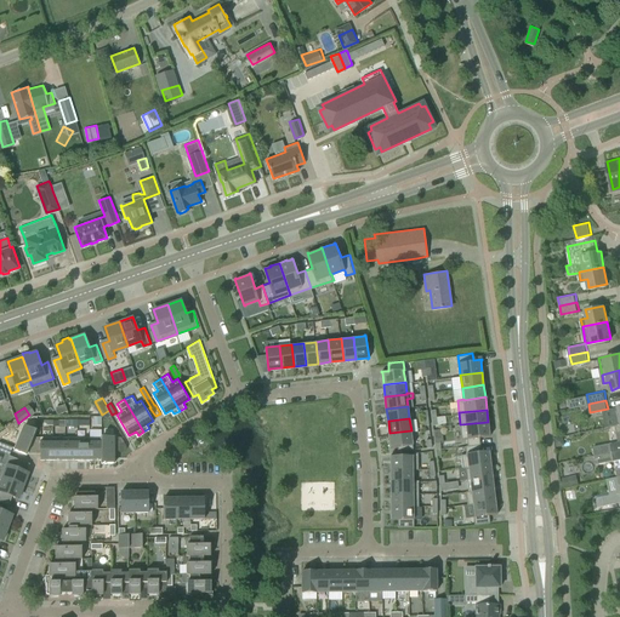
[(488,422),(460,424),(462,438),(467,436),(468,444),(468,445),(481,444),(481,435),(490,434),(490,433),(489,433),(488,422)]
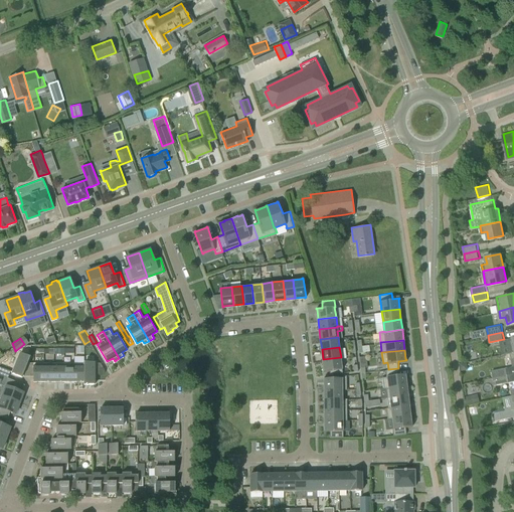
[(12,371),(22,375),(24,372),(31,374),(31,362),(28,362),(30,355),(27,354),(27,352),(23,352),(20,351),(18,356),(17,356),(15,361),(16,362),(12,371)]
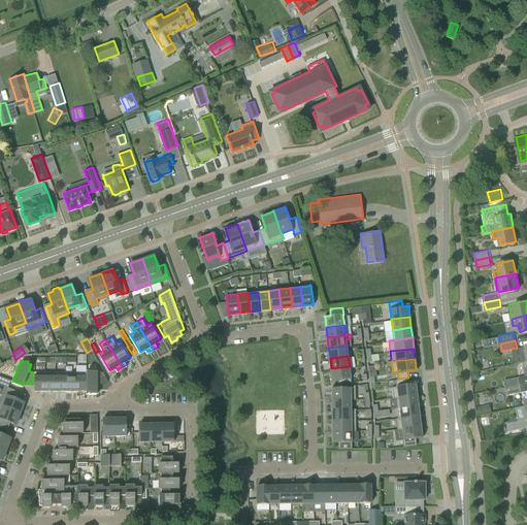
[(351,376),(350,366),(331,368),(332,379),(331,379),(331,380),(338,379),(338,383),(352,381),(352,376),(351,376)]
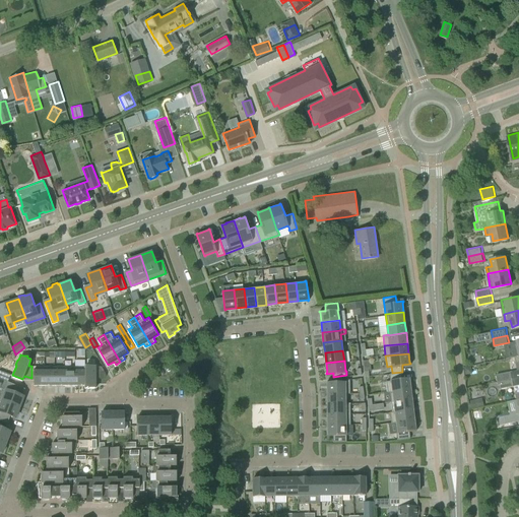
[(35,383),(45,383),(45,365),(35,365),(35,383)]
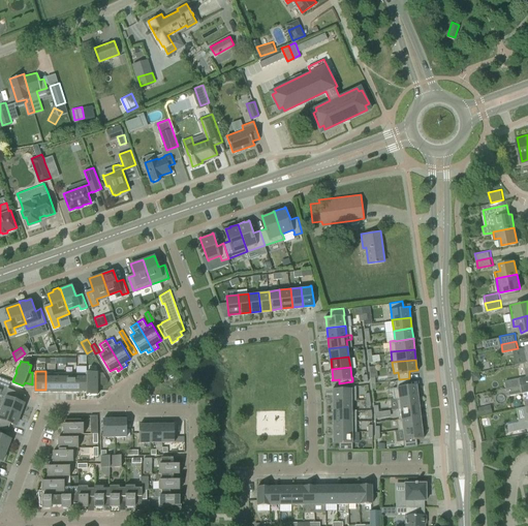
[(45,390),(56,390),(56,371),(45,371),(45,390)]
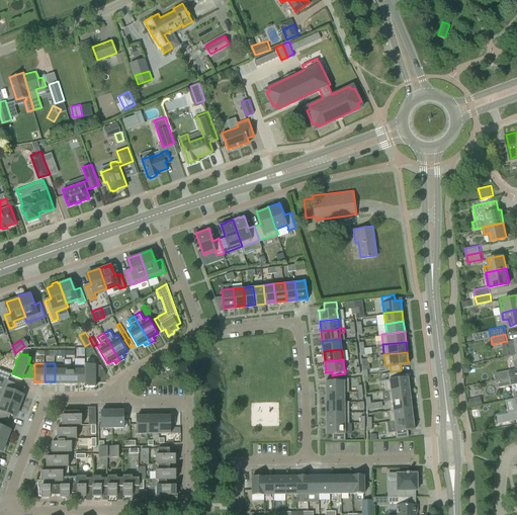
[(55,381),(65,381),(65,363),(55,363),(55,381)]
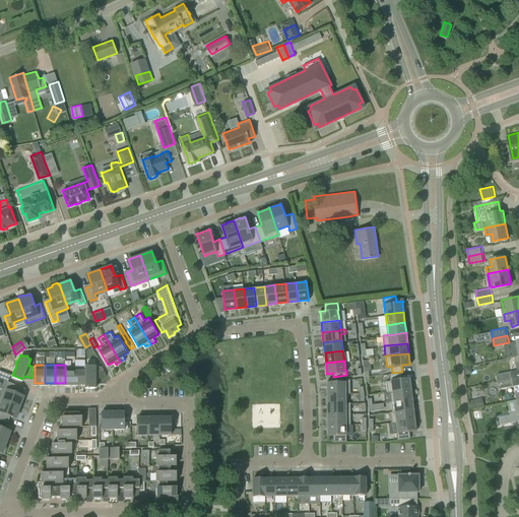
[(65,383),(75,383),(75,365),(65,365),(65,383)]
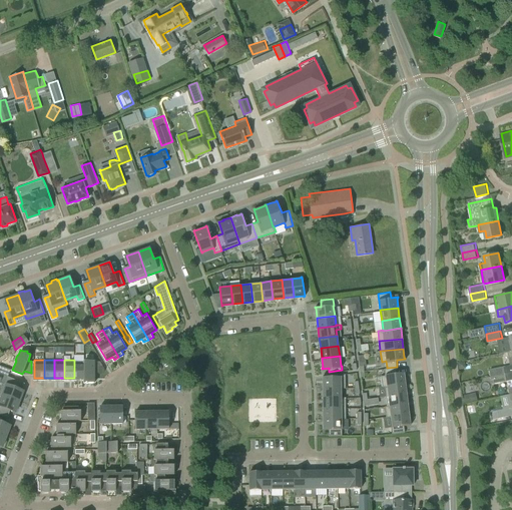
[(74,378),(84,378),(85,360),(84,360),(74,360),(74,378)]
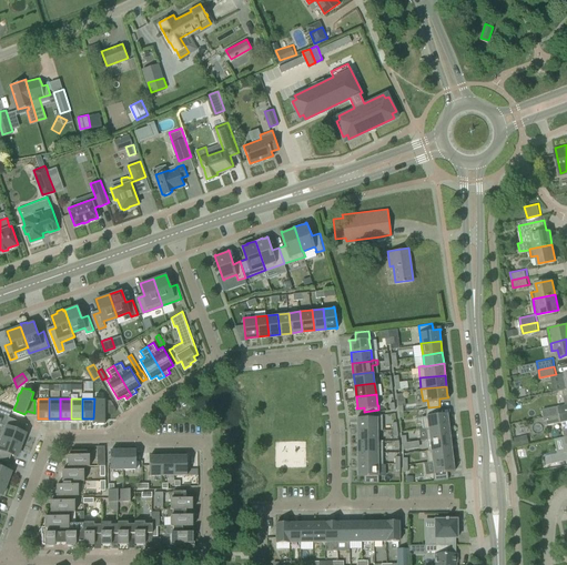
[(105,399),(94,399),(93,419),(93,422),(105,422),(105,412),(109,412),(110,412),(111,412),(112,412),(113,412),(114,412),(114,411),(115,410),(115,409),(115,407),(115,406),(111,399),(105,399)]
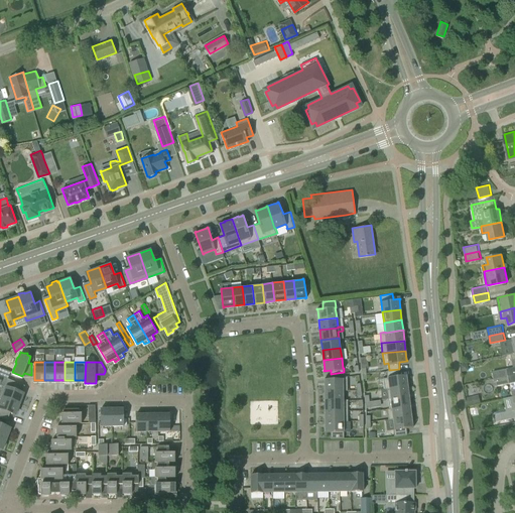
[(0,373),(8,377),(11,370),(0,365),(0,373)]
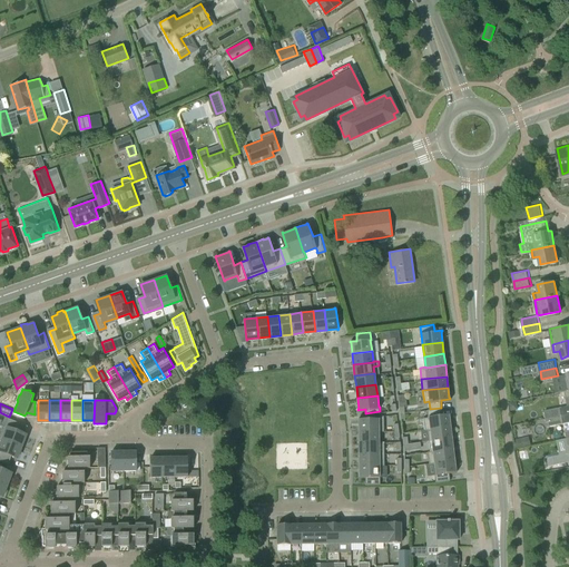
[(545,409),(547,417),(562,413),(560,406),(545,409)]
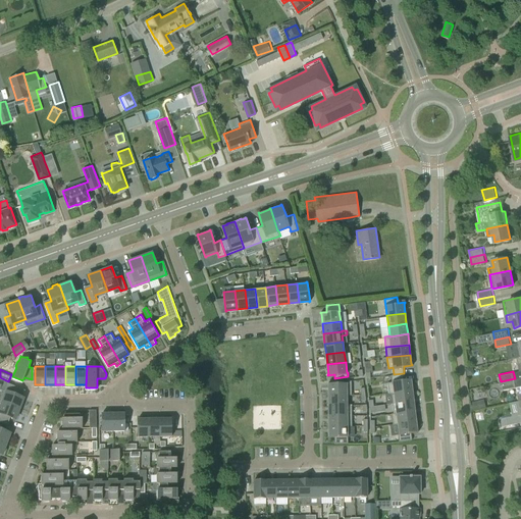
[(412,390),(411,379),(412,379),(412,378),(405,379),(404,373),(394,374),(394,373),(392,374),(393,380),(387,381),(389,393),(392,393),(395,392),(394,392),(412,390)]
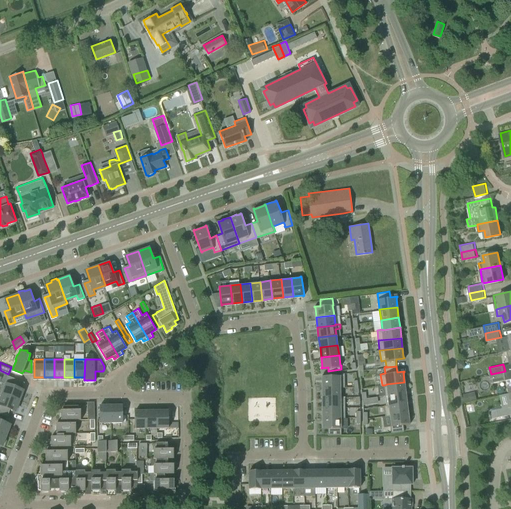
[(510,384),(508,385),(509,392),(510,392),(510,369),(505,371),(491,374),(492,381),(510,377),(510,384)]
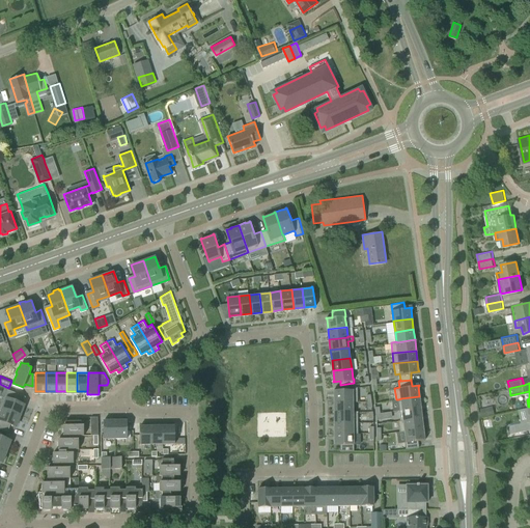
[(358,400),(358,386),(345,388),(345,389),(333,389),(333,390),(334,390),(334,400),(353,399),(353,400),(358,400)]
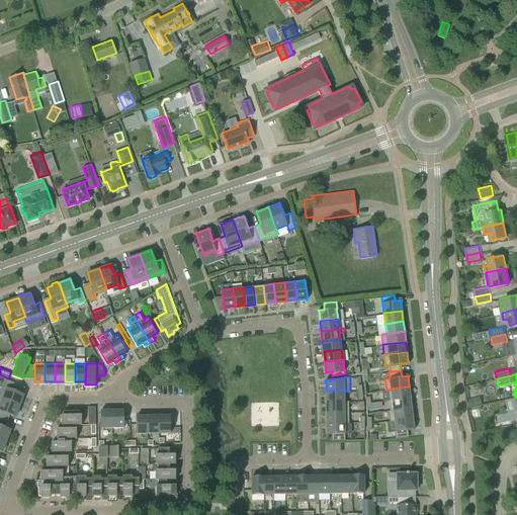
[(0,397),(20,404),(24,394),(2,385),(0,391),(0,397)]
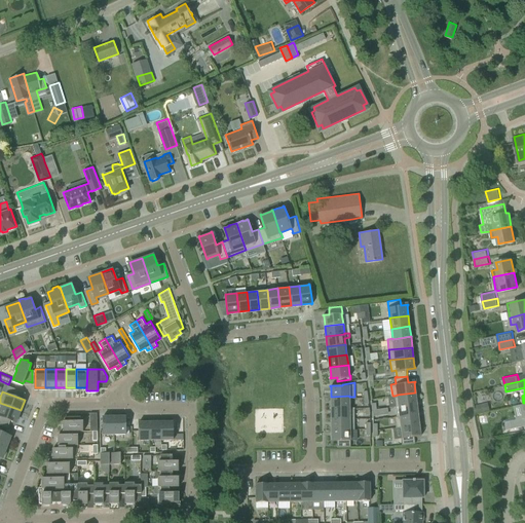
[(417,403),(415,393),(397,395),(398,395),(395,396),(396,405),(417,403)]
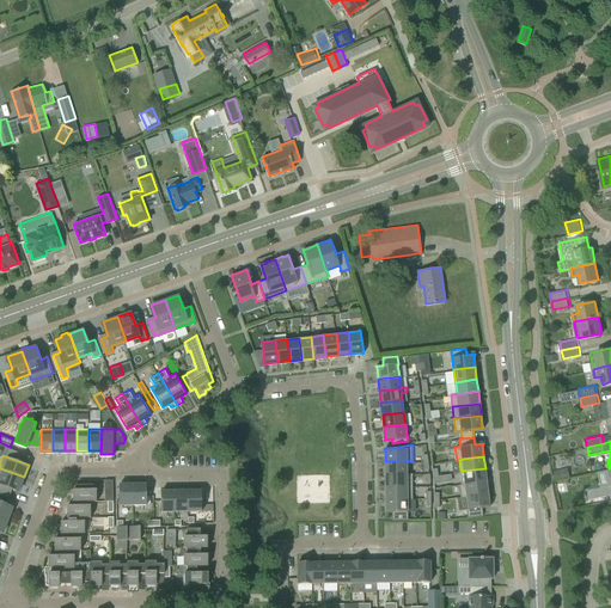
[(407,473),(407,461),(407,460),(385,461),(385,473),(407,473)]
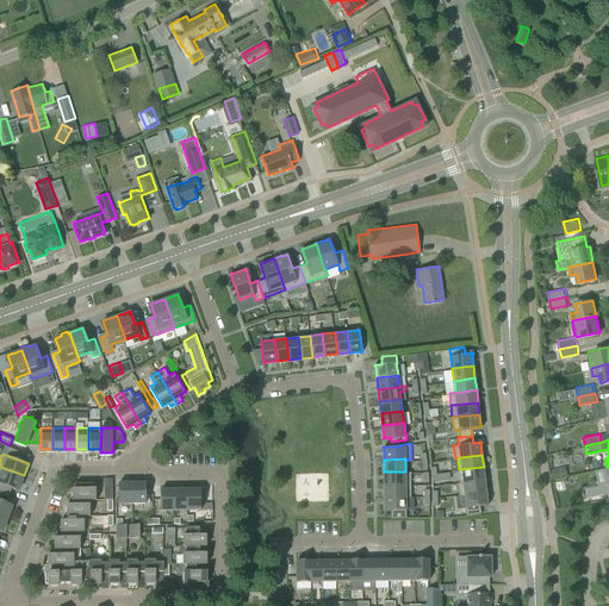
[(19,488),(24,475),(0,467),(0,489),(10,494),(13,486),(19,488)]
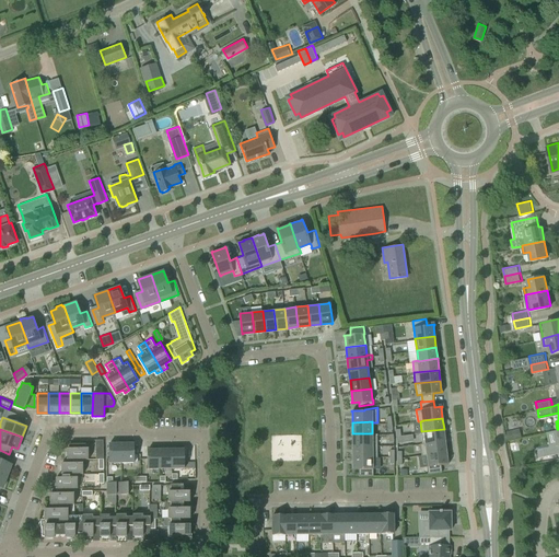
[(445,440),(444,429),(421,431),(423,442),(426,442),(445,440)]
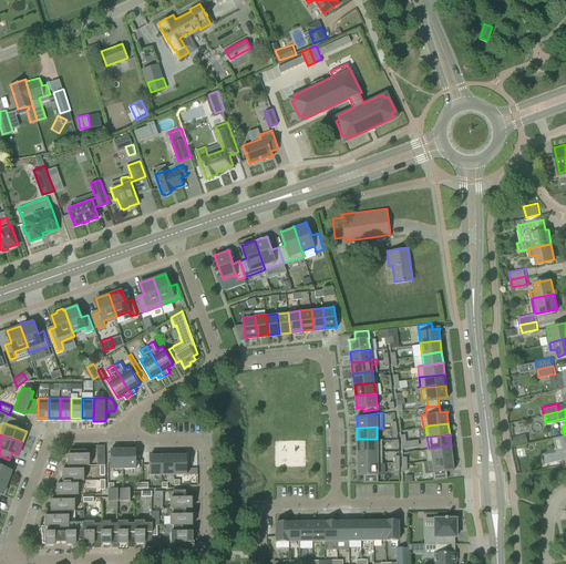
[(382,450),(382,439),(377,439),(357,439),(358,450),(382,450)]
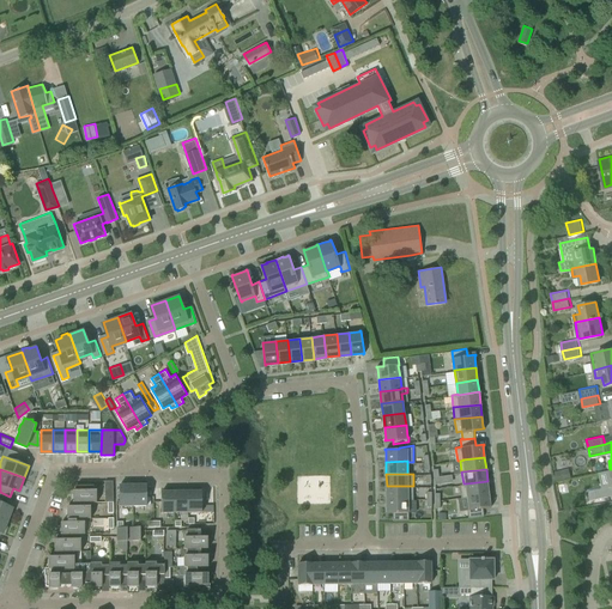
[(489,493),(488,481),(466,483),(464,483),(460,483),(461,497),(467,497),(467,495),(489,493)]
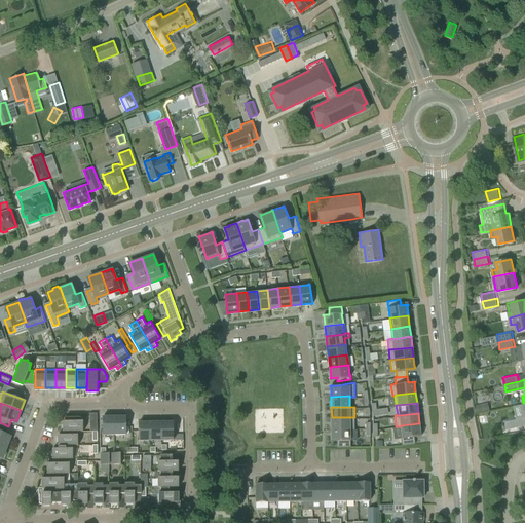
[(115,433),(114,415),(103,415),(103,433),(115,433)]
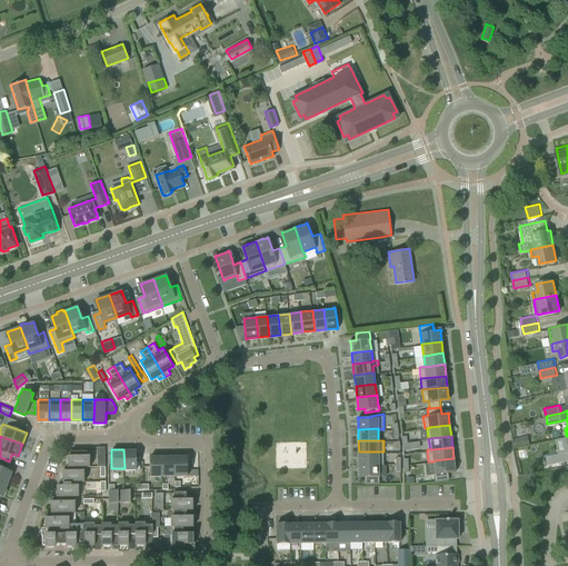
[(137,460),(137,449),(123,449),(125,468),(137,468),(137,467),(137,460)]
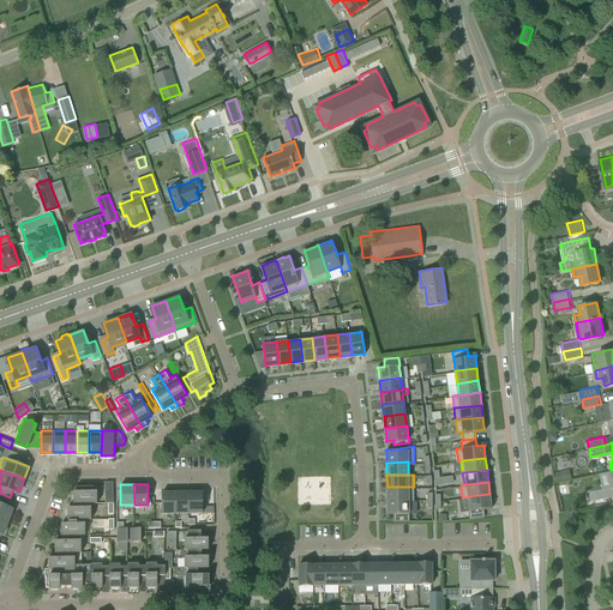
[(73,490),(73,501),(89,501),(89,502),(97,501),(97,490),(95,490),(95,485),(76,485),(76,490),(73,490)]
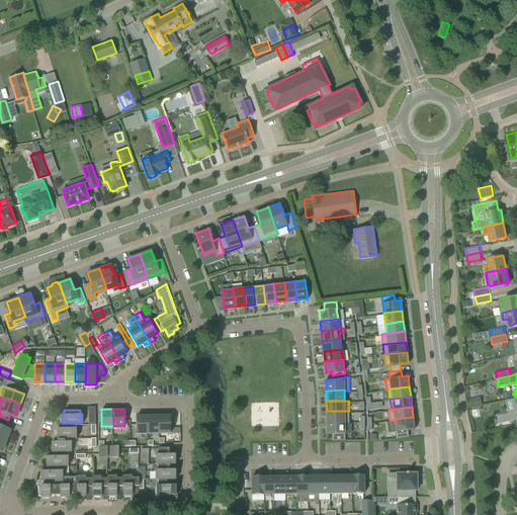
[(516,418),(516,410),(497,414),(499,421),(506,420),(506,422),(516,420),(516,418)]
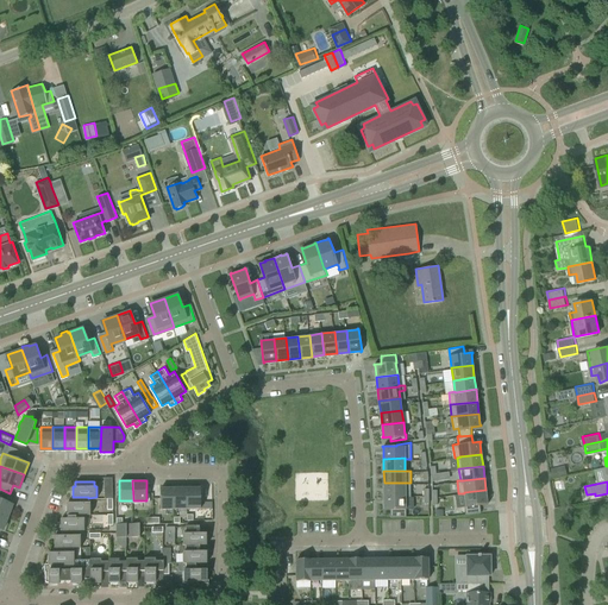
[(412,496),(411,483),(384,483),(384,495),(406,495),(406,496),(412,496)]
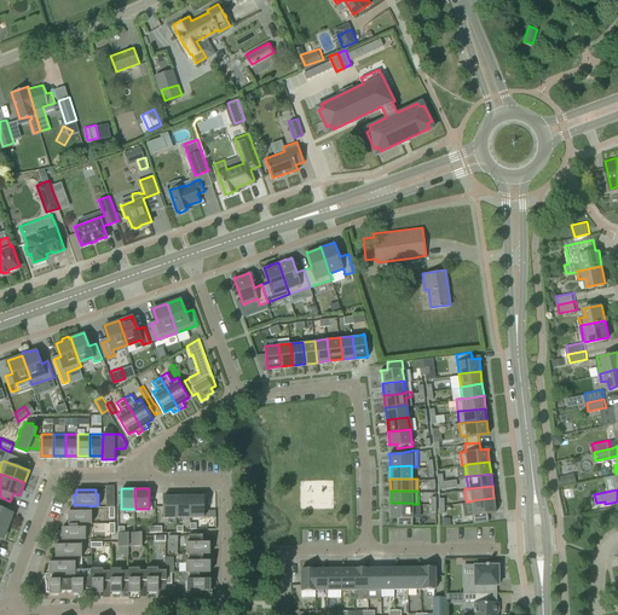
[(178,516),(177,494),(163,495),(163,516),(178,516)]
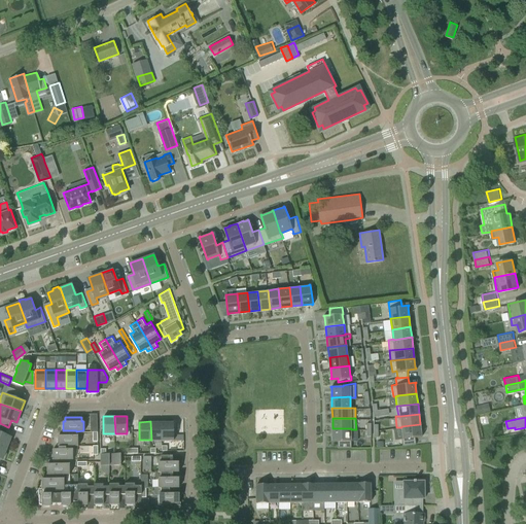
[(163,440),(162,421),(150,421),(151,440),(163,440)]
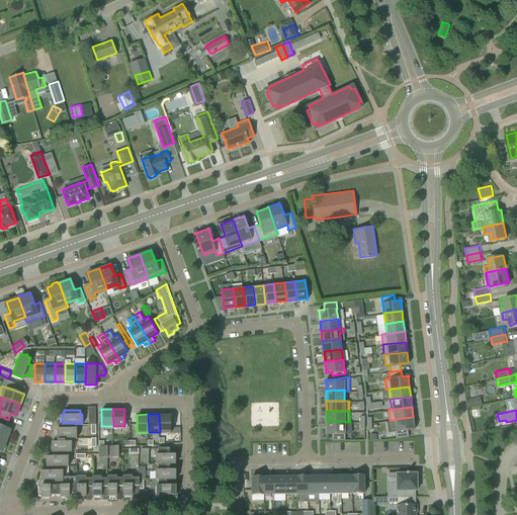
[(171,431),(171,414),(159,414),(160,432),(171,431)]
